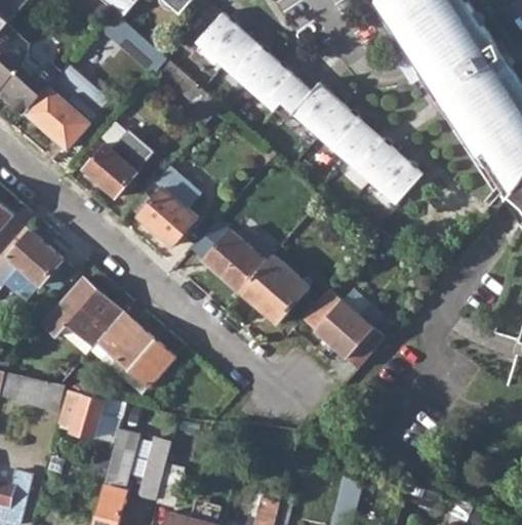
[(101,0),(112,9),(120,16),(134,0),(166,0),(181,12),(191,0),(101,0)]
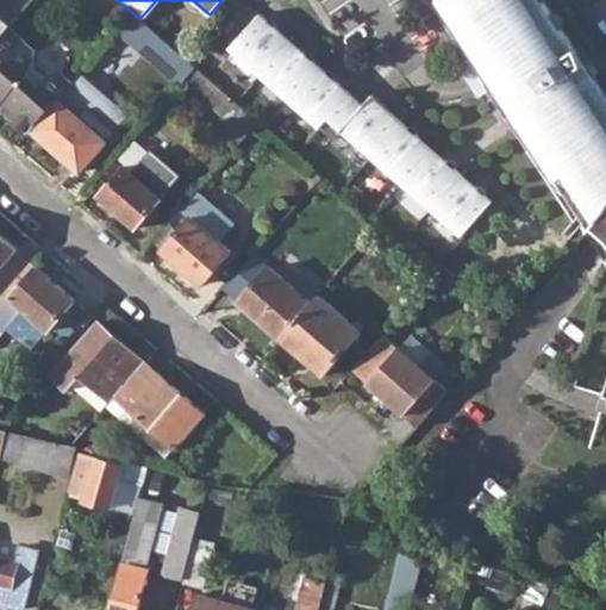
[(439,0),(493,81),(588,229),(592,225),(605,209),(605,207),(605,98),(542,0),(439,0)]
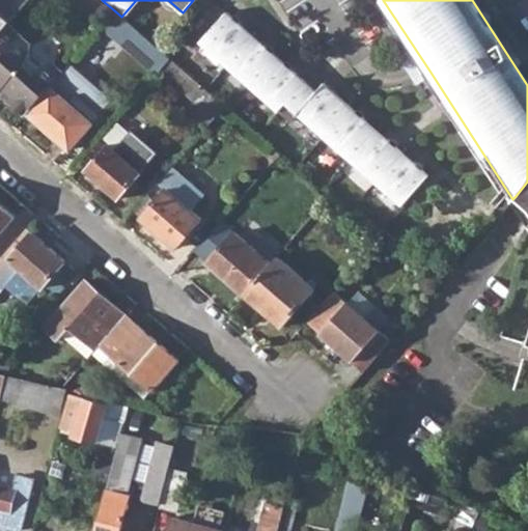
[(100,26),(120,45),(136,30),(121,17),(113,9),(100,26)]
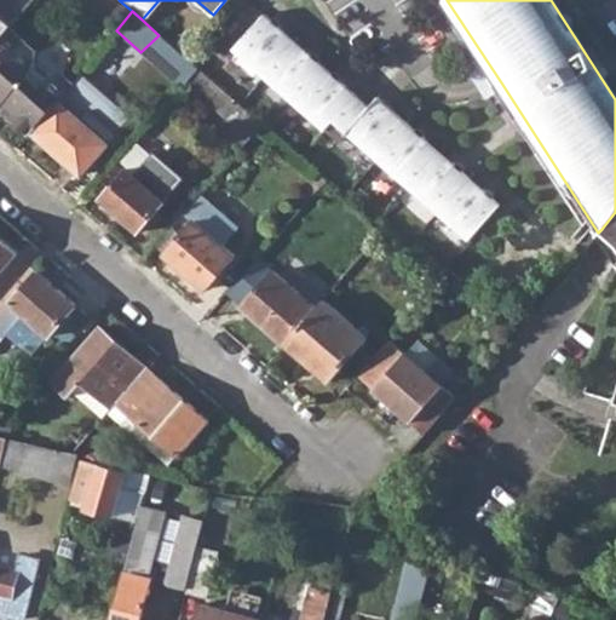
[(0,36),(7,28),(10,23),(0,13),(0,36)]
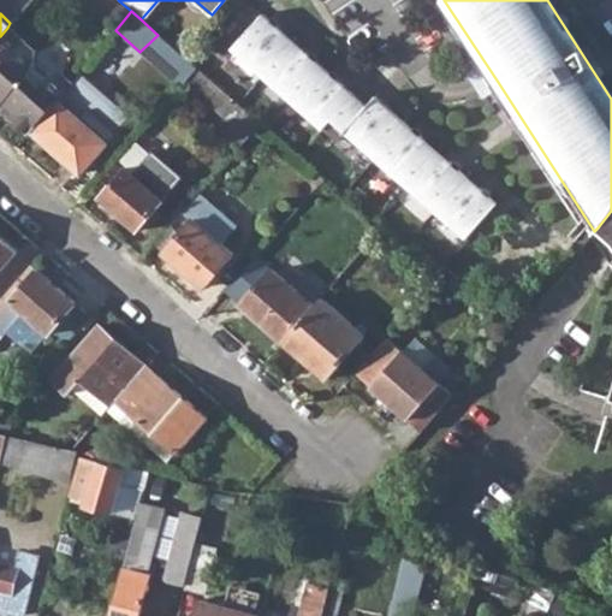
[(261,13),(232,46),(262,73),(291,40),(271,23),(261,13)]
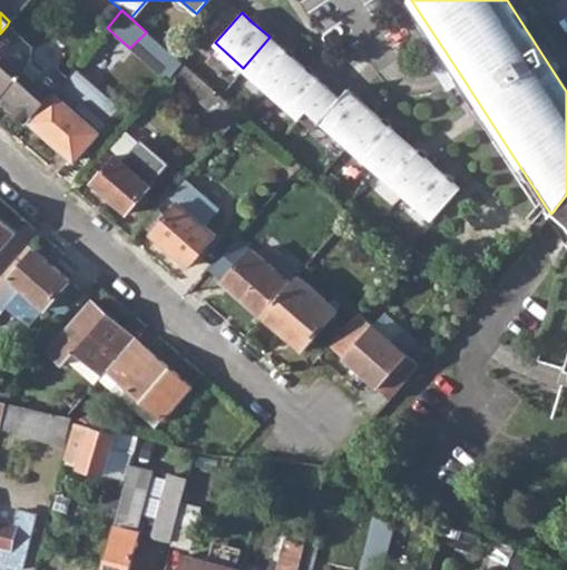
[(30,46),(7,26),(0,33),(0,105),(23,125),(27,120),(51,92),(65,77),(56,68),(42,71),(29,60),(30,46)]
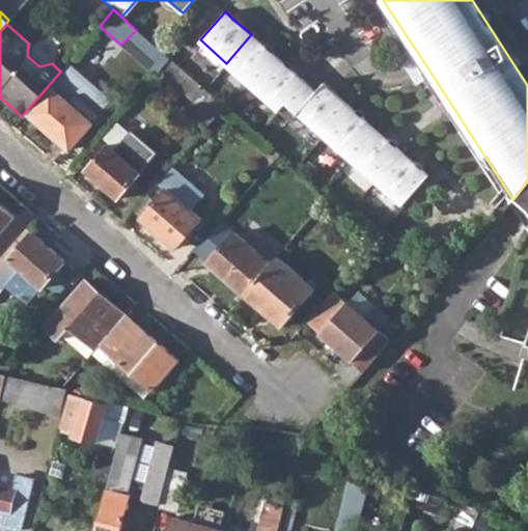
[(168,57),(136,30),(120,45),(155,74),(156,73),(168,57)]
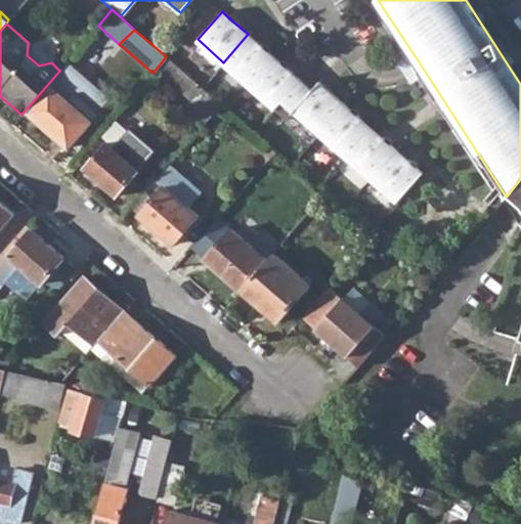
[(223,62),(248,86),(273,56),(259,44),(248,34),(223,62)]
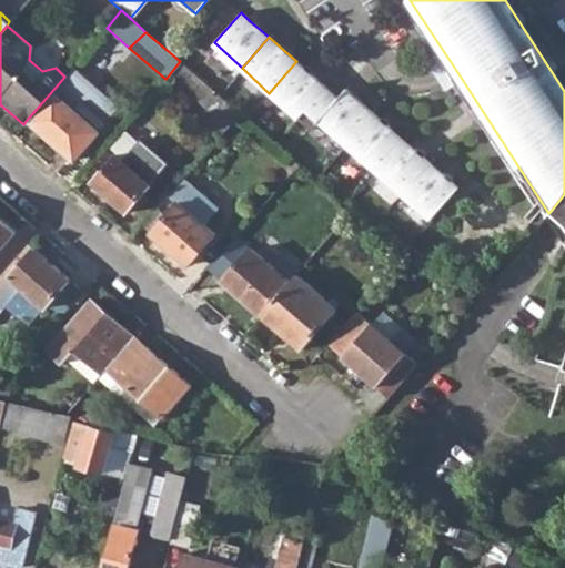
[(167,78),(179,88),(192,71),(180,61),(167,78)]
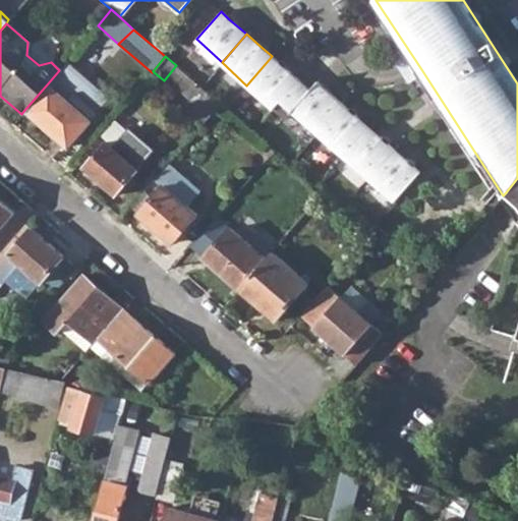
[(280,100),(298,79),(284,67),(272,56),(246,85),(273,109),(280,100)]
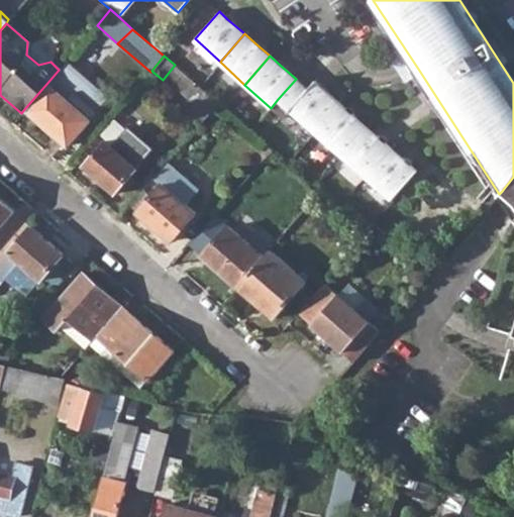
[(163,80),(184,98),(196,85),(175,65),(163,80)]
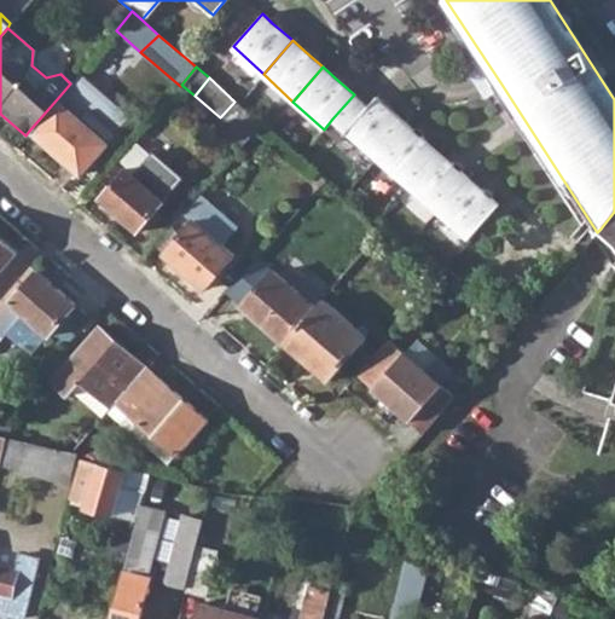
[(332,119),(376,158),(376,157),(406,125),(383,104),(376,97),(369,106),(354,94),(332,119)]
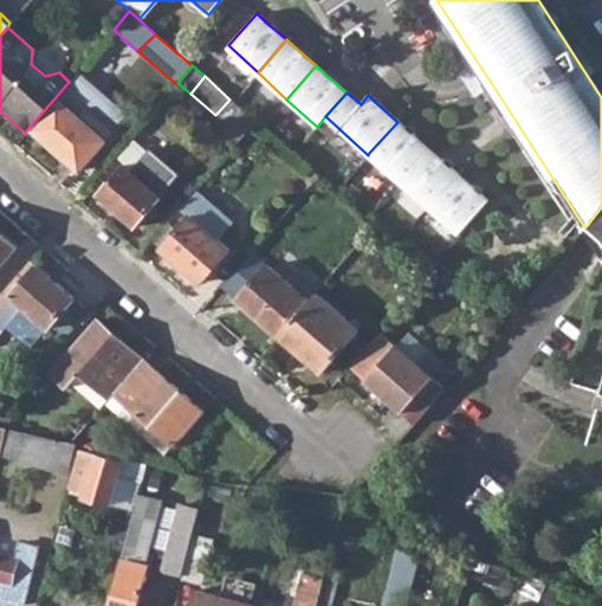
[(28,128),(77,169),(103,140),(54,98),(28,128)]
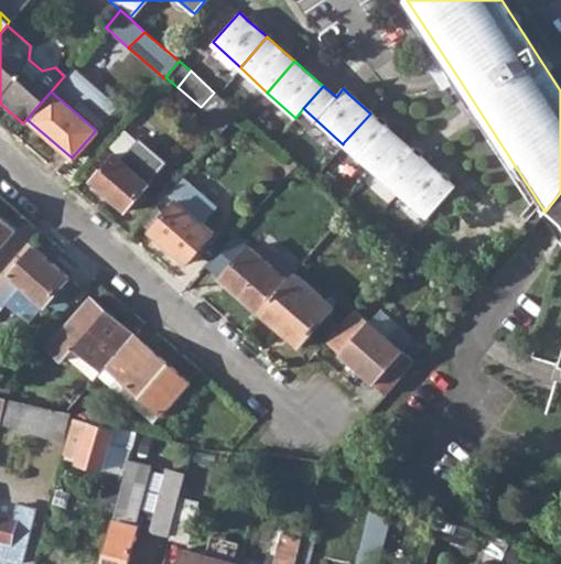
[(201,107),(212,117),(225,101),(214,93),(201,107)]
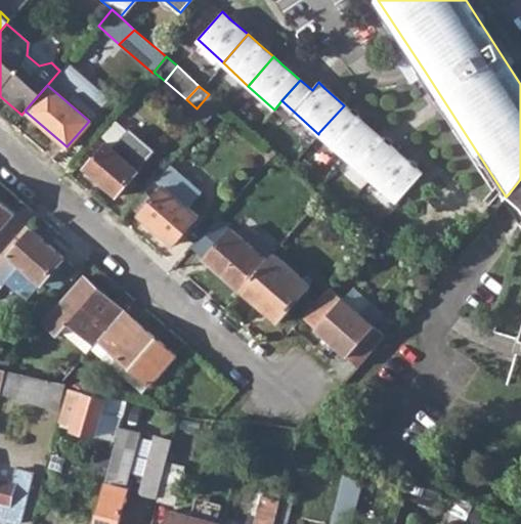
[(220,104),(209,94),(197,108),(189,117),(201,127),(220,104)]
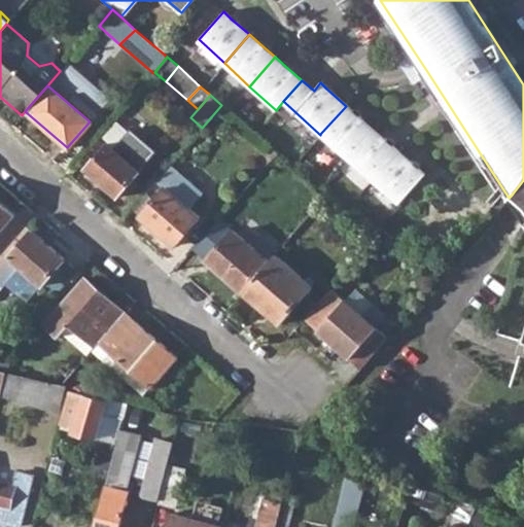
[(320,135),(347,159),(373,129),(367,124),(354,113),(346,106),(320,134),(320,135)]
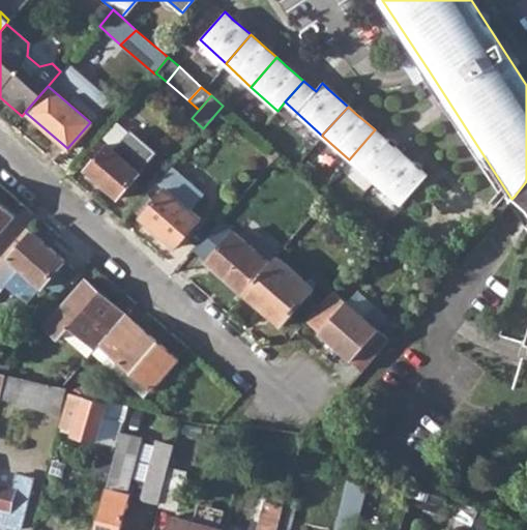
[(349,159),(375,182),(401,152),(386,140),(375,129),(349,159)]
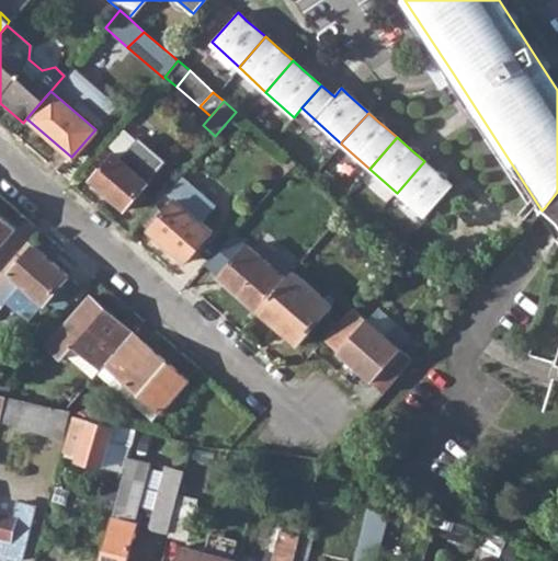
[(128,150),(120,160),(145,181),(154,171),(128,150)]
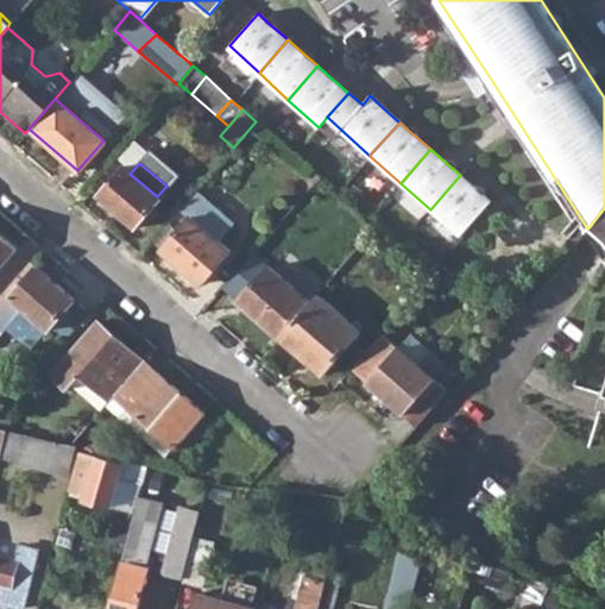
[(297,174),(310,186),(316,179),(303,167),(297,174)]
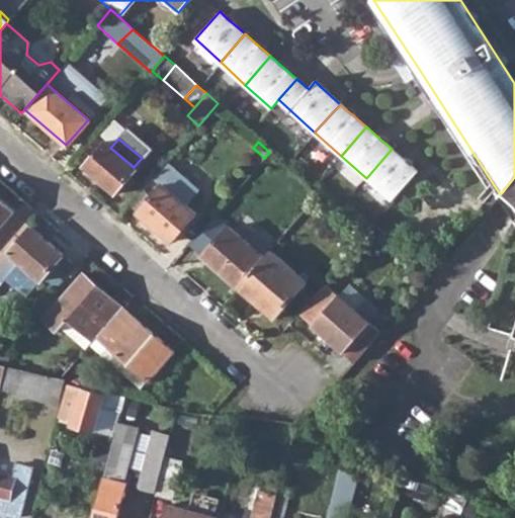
[(136,169),(134,167),(110,148),(103,143),(82,167),(114,194),(136,169)]
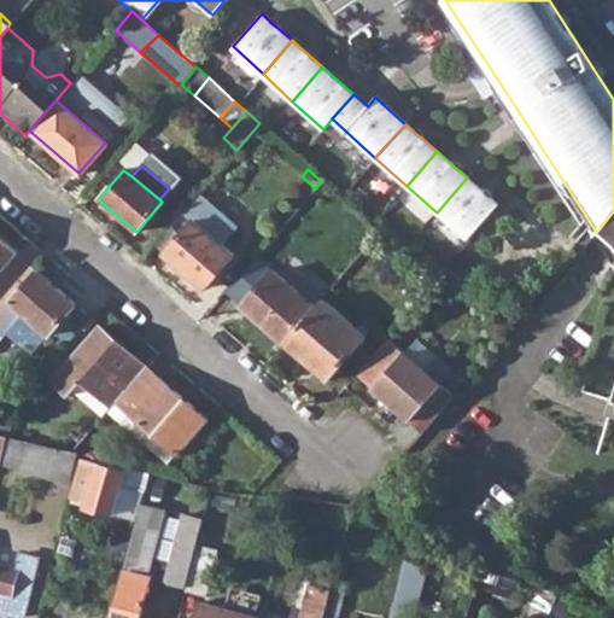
[(467,178),(437,213),(466,239),(497,205),(484,193),(467,178)]
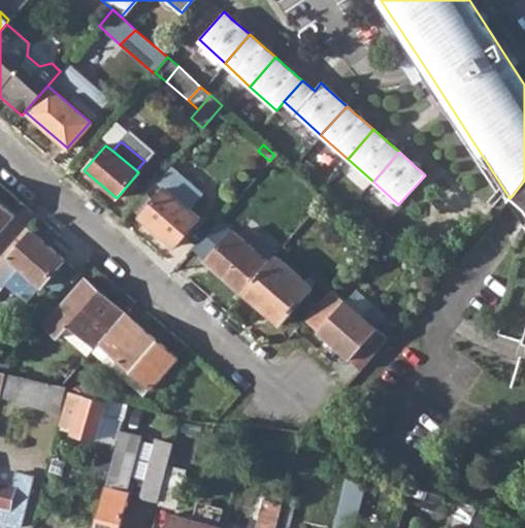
[(524,179),(524,180),(513,195),(524,208),(524,336),(523,343),(524,343),(524,179)]
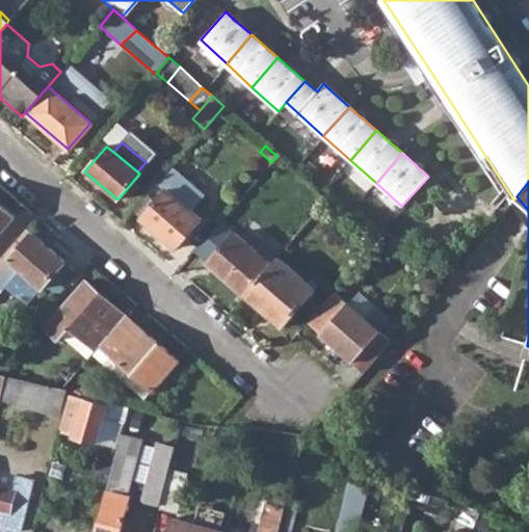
[(140,219),(176,249),(201,220),(165,190),(140,219)]
